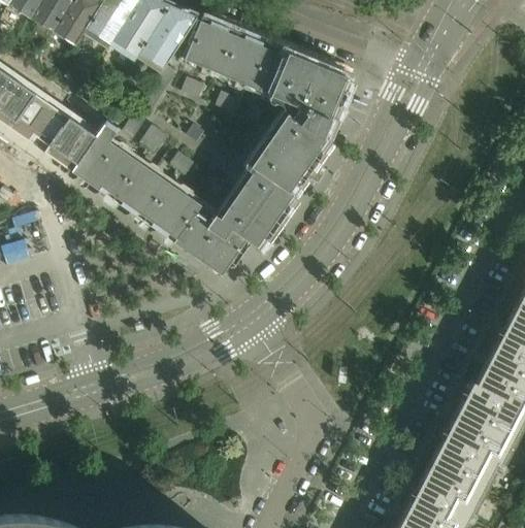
[(12,0),(9,5),(5,12),(21,22),(25,14),(32,19),(43,0),(12,0)]
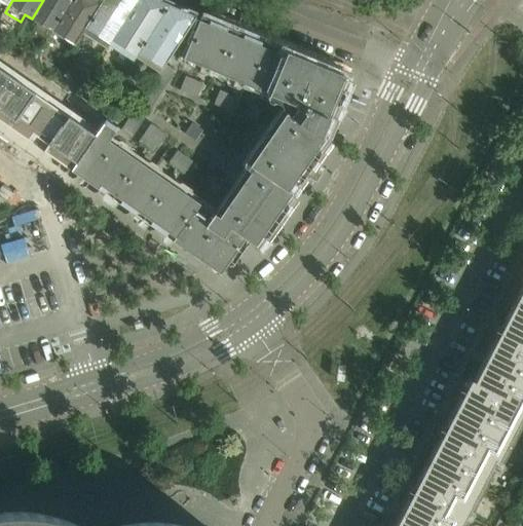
[(43,0),(32,19),(54,32),(73,0),(43,0)]
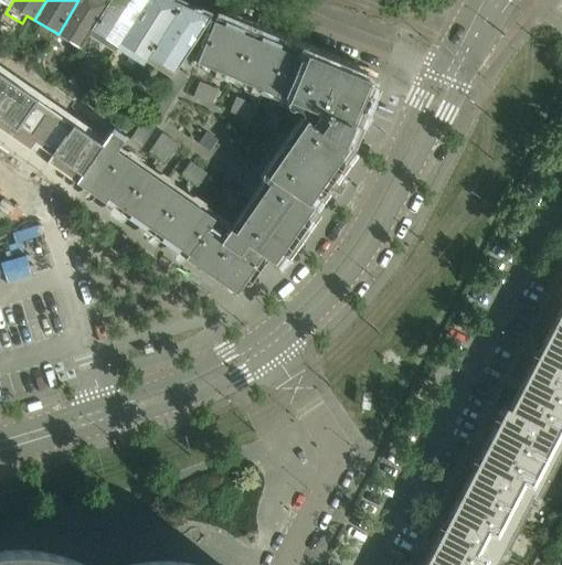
[(78,0),(59,34),(83,48),(91,34),(110,0),(78,0)]
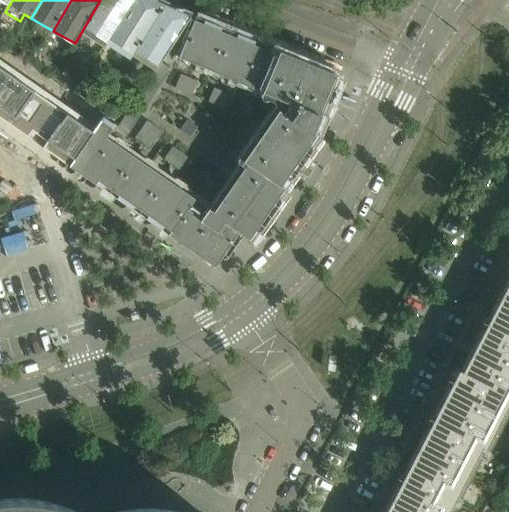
[(100,0),(82,31),(106,46),(108,44),(134,0),(100,0)]
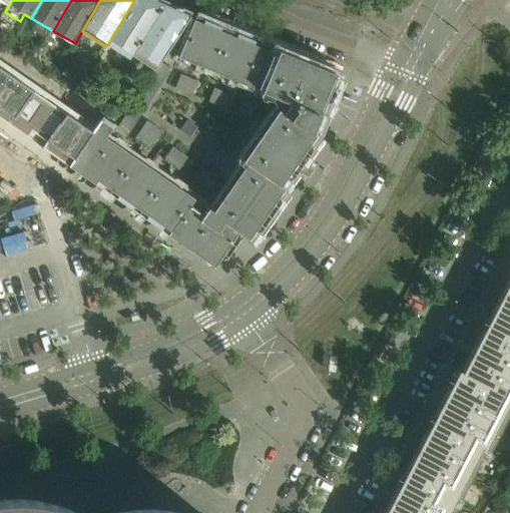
[(134,0),(108,44),(132,59),(134,55),(166,2),(162,0),(134,0)]
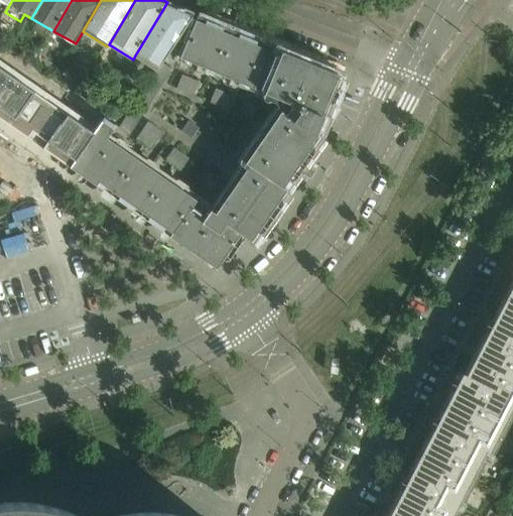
[(167,2),(135,55),(159,71),(163,63),(177,42),(177,41),(195,14),(196,13),(168,2),(167,2)]
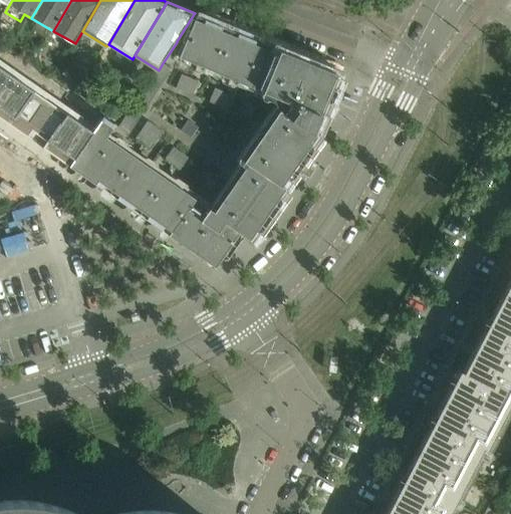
[(187,43),(181,56),(182,57),(199,64),(215,71),(232,78),(247,84),(264,91),(282,98),(292,103),(286,112),(280,109),(245,161),(249,164),(216,212),(211,208),(210,211),(204,219),(236,240),(241,232),(246,236),(251,239),(257,230),(265,219),(280,197),(286,188),(283,185),(288,177),(304,155),(311,144),(317,135),(315,134),(320,121),(319,121),(322,115),(322,114),(328,100),(333,87),(339,74),(335,72),(331,70),(290,53),(285,51),(281,50),(265,43),(263,42),(259,40),(249,37),(240,33),(235,31),(232,29),(230,28),(225,27),(215,22),(207,19),(202,17),(198,15),(198,16),(187,43)]
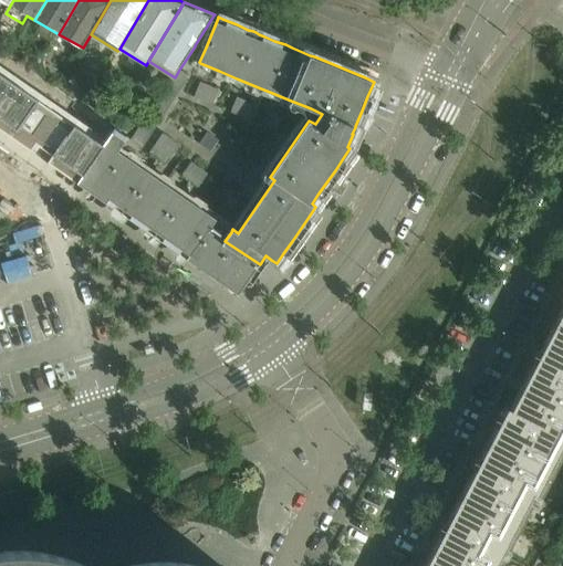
[(175,77),(134,140),(146,148),(191,76),(179,70),(175,77)]
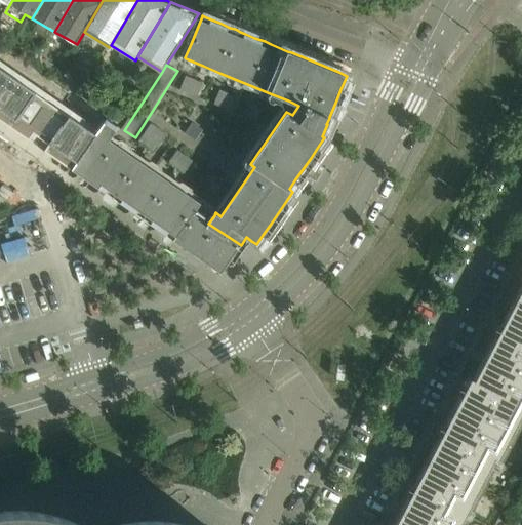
[(0,119),(65,164),(73,169),(96,134),(0,67),(0,119)]
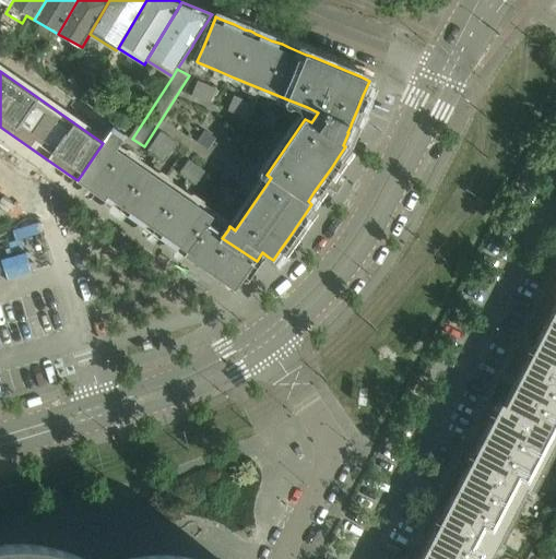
[(201,81),(194,96),(204,100),(210,85),(201,81)]
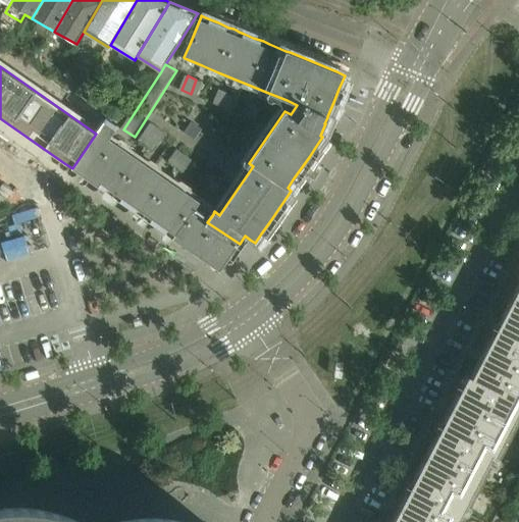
[(196,80),(191,94),(199,97),(204,83),(196,80)]
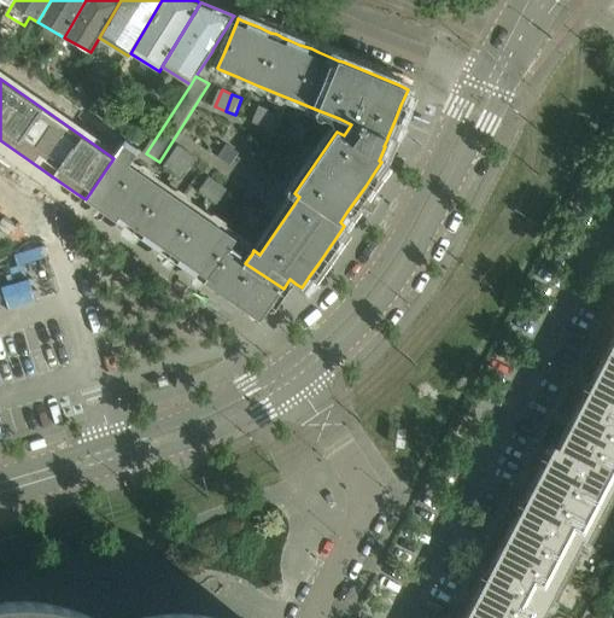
[(262,106),(255,123),(265,127),(273,111),(262,106)]
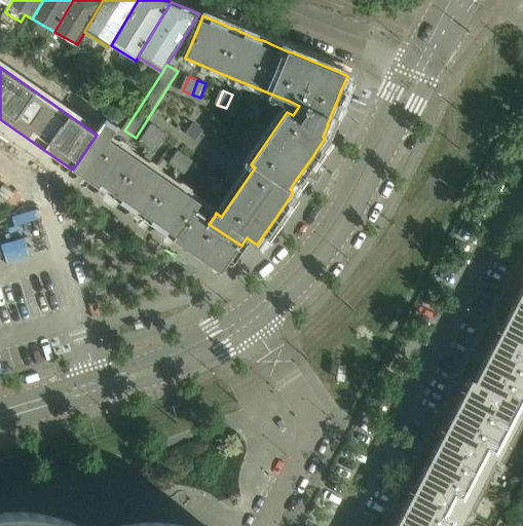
[(232,95),(226,108),(234,112),(240,98),(232,95)]
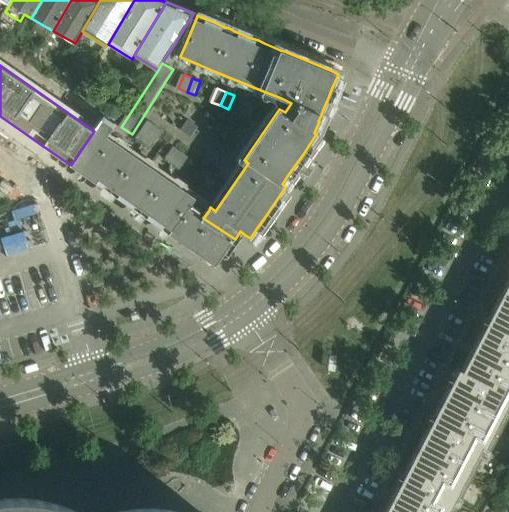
[(250,102),(244,116),(253,119),(258,106),(258,105),(250,102)]
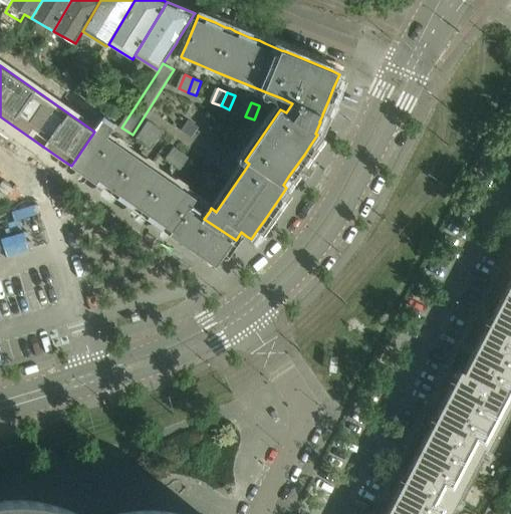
[(94,132),(71,166),(217,267),(223,258),(224,258),(236,240),(204,219),(190,209),(197,199),(197,198),(108,137),(110,134),(116,124),(105,116),(99,124),(94,132)]
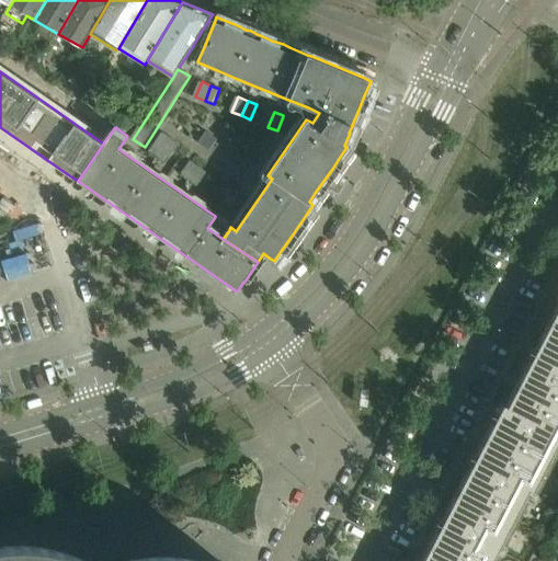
[(164,133),(151,152),(168,163),(177,150),(181,144),(164,133)]
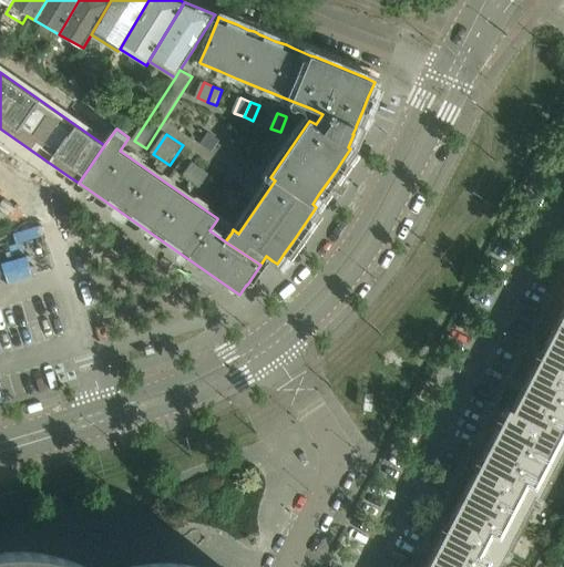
[(195,163),(185,176),(202,187),(211,174),(195,163)]
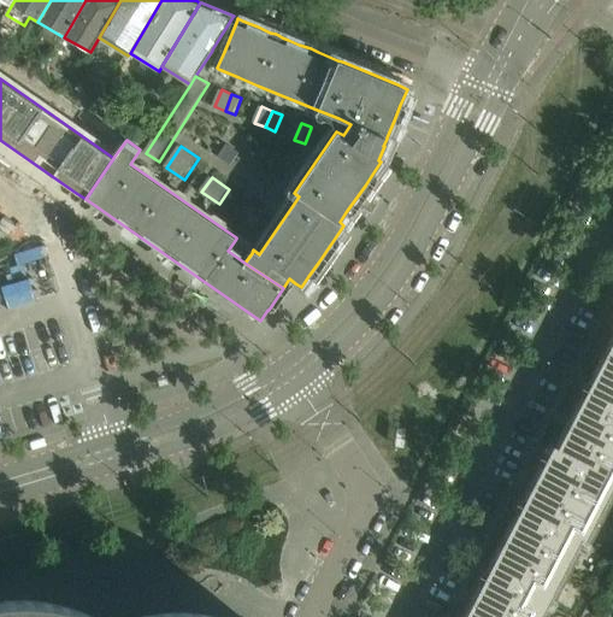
[(247,203),(237,217),(255,229),(265,215),(247,203)]
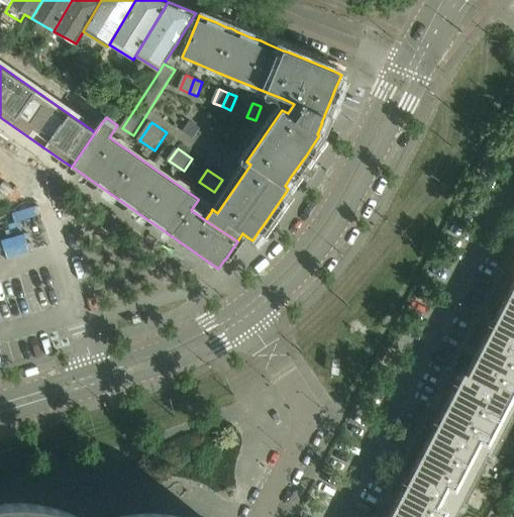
[(202,196),(195,208),(207,216),(214,204),(202,196)]
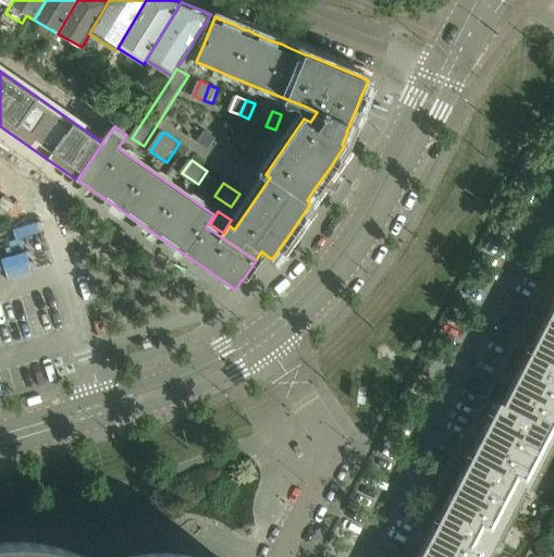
[(553,308),(538,341),(553,348),(553,308)]
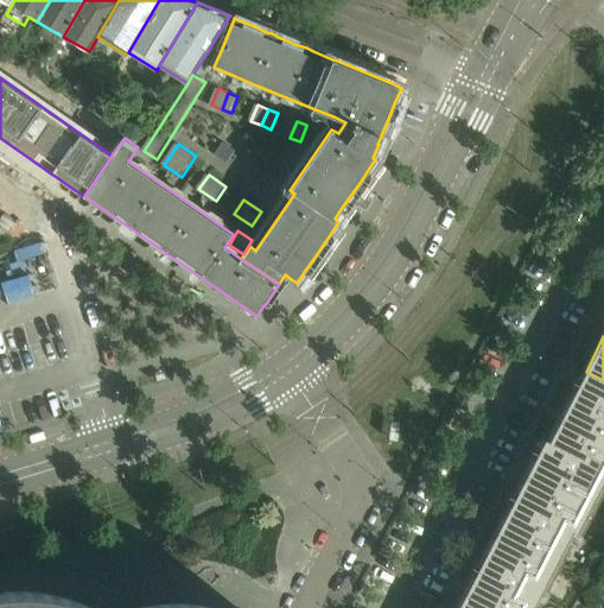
[(603,380),(586,372),(577,390),(586,394),(583,400),(573,396),(561,420),(603,442),(603,380)]
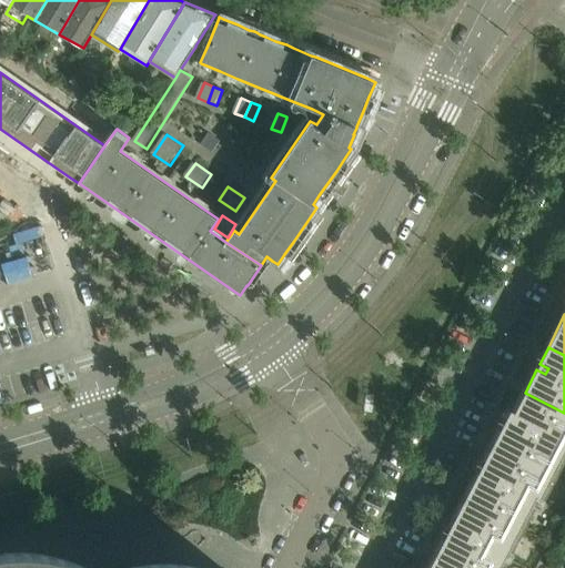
[(511,409),(493,445),(552,475),(564,448),(564,413),(525,393),(514,412),(511,409)]
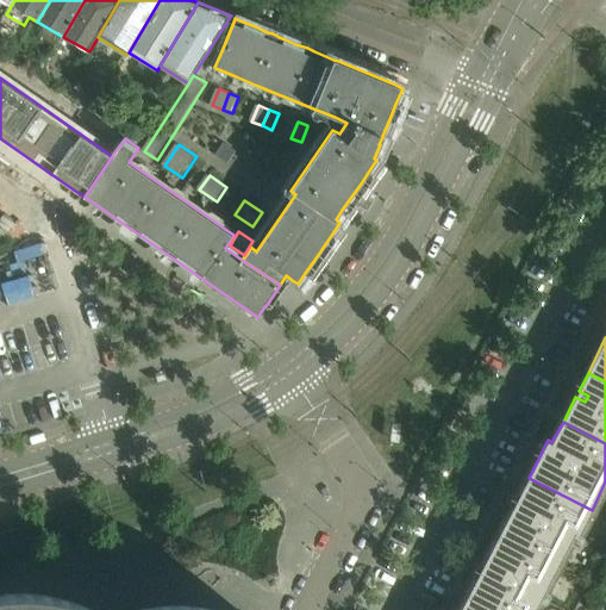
[(529,478),(511,511),(498,536),(554,565),(558,554),(563,555),(575,531),(580,534),(592,510),(529,478)]
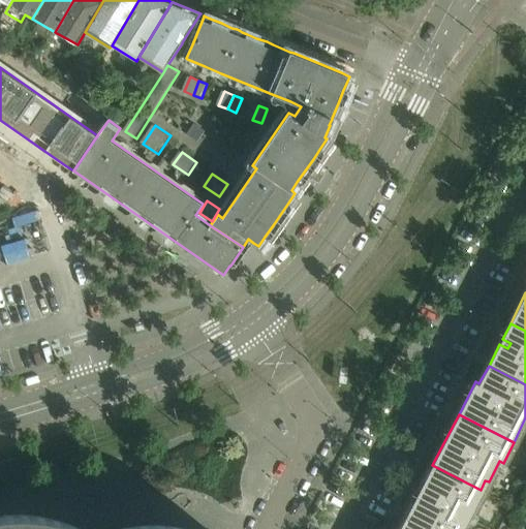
[(432,465),(406,515),(434,528),(464,528),(480,499),(476,498),(481,490),(432,465)]
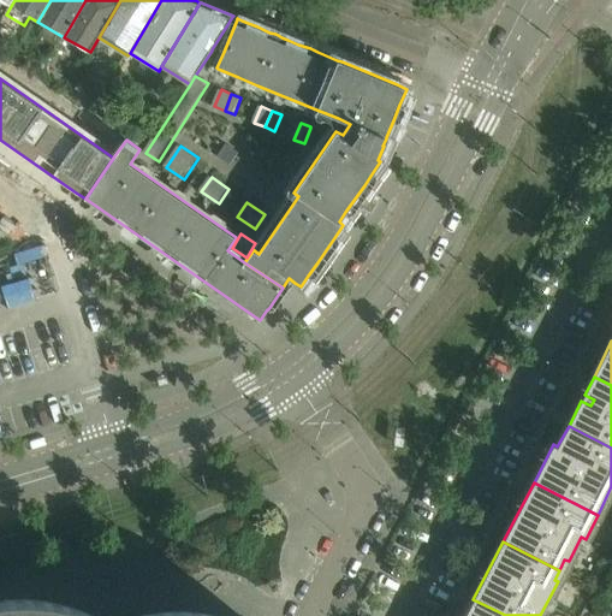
[(0,615),(217,615),(205,614),(191,612),(183,612),(176,612),(167,612),(162,614),(159,614),(150,615),(146,615),(95,615),(93,615),(82,610),(75,608),(69,605),(57,603),(46,602),(37,600),(25,599),(17,599),(5,600),(0,600),(0,615)]
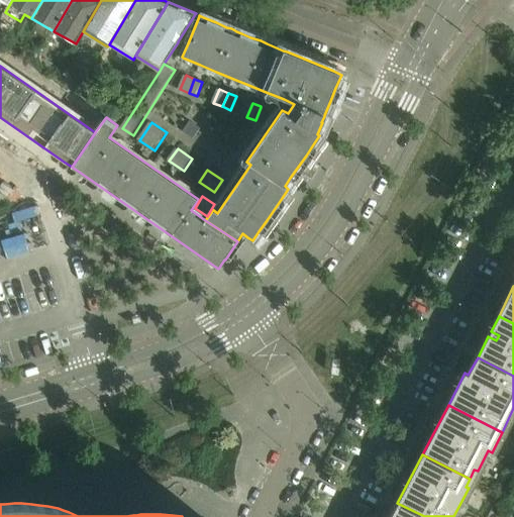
[(424,516),(397,503),(390,516),(424,516)]
